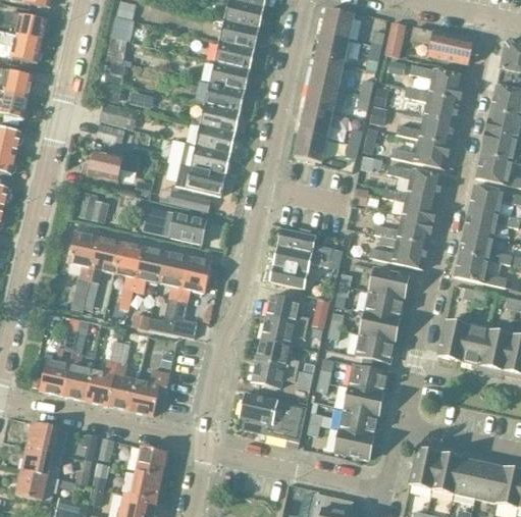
[(132,17),(136,0),(124,0),(121,14),(132,17)]
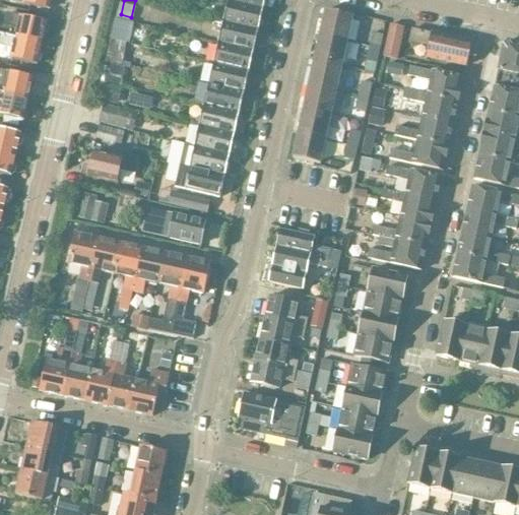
[(258,28),(263,7),(236,0),(228,0),(223,19),(258,28)]
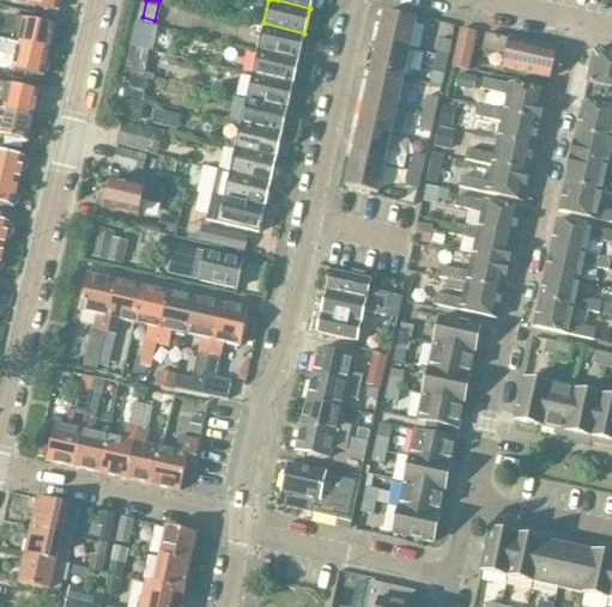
[(411,44),(417,16),(385,8),(377,37),(411,44)]
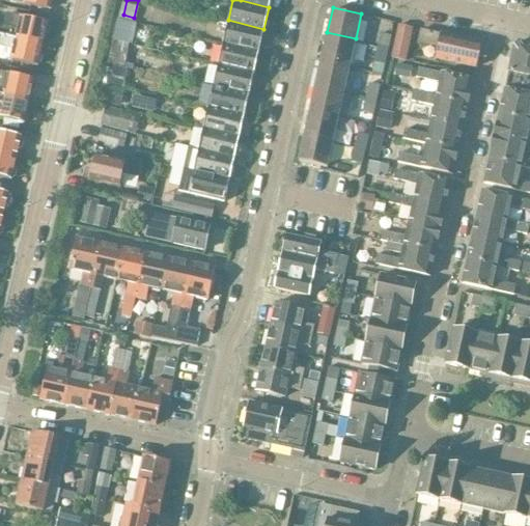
[(0,31),(43,42),(46,31),(49,30),(50,25),(48,22),(48,20),(19,14),(17,24),(0,20),(0,31)]
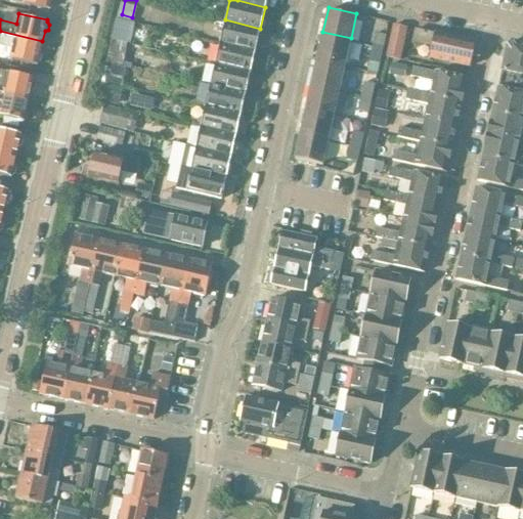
[(256,49),(260,29),(225,19),(220,41),(256,49)]
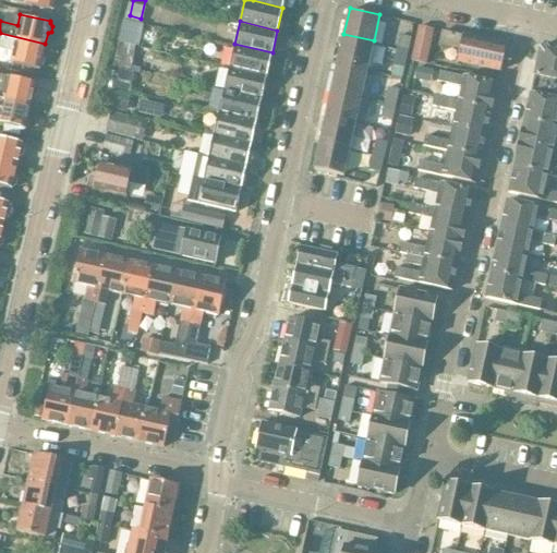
[(427,60),(435,26),(420,23),(413,57),(427,60)]
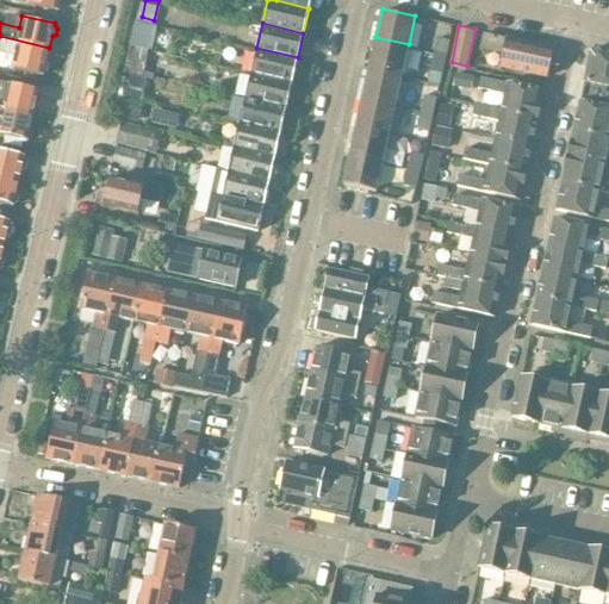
[(149,47),(151,33),(132,30),(130,42),(149,47)]
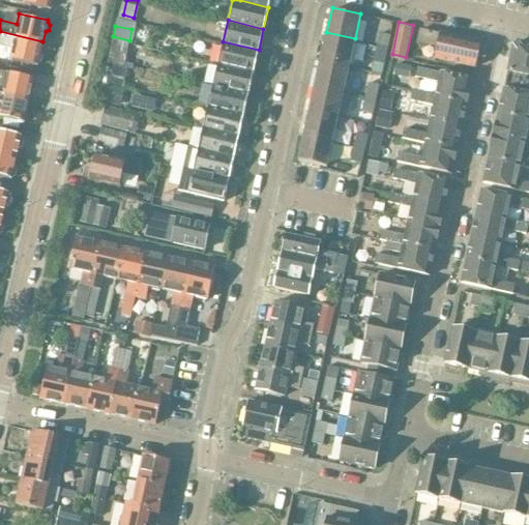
[(475,63),(480,39),(420,26),(418,39),(438,45),(436,55),(475,63)]
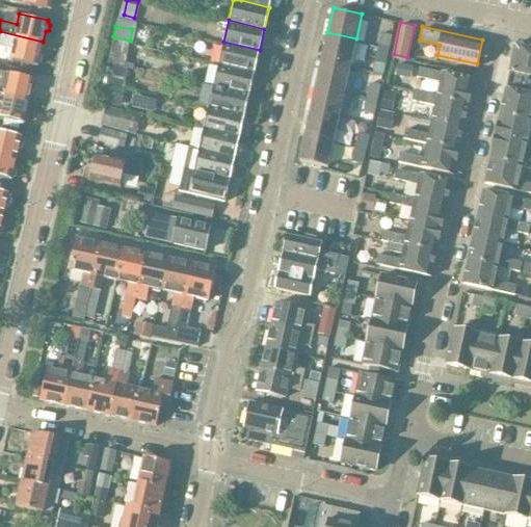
[(389,46),(391,31),(381,29),(378,43),(389,46)]
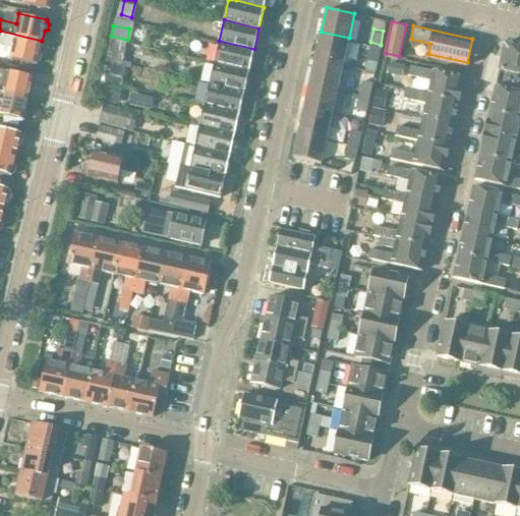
[(40,50),(42,41),(0,31),(0,41),(12,44),(9,56),(37,62),(38,59),(41,58),(42,53),(40,50)]
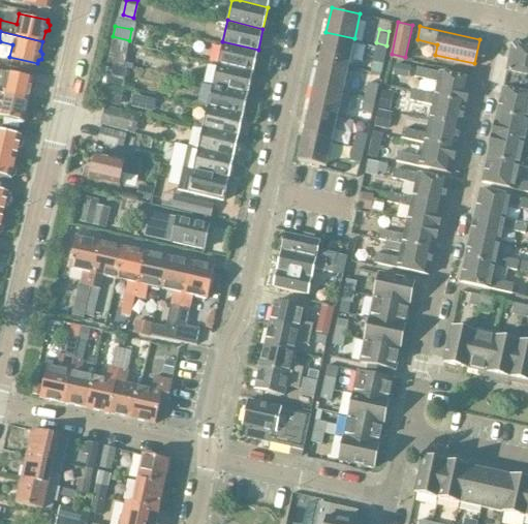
[(348,63),(354,38),(325,32),(320,57),(348,63)]
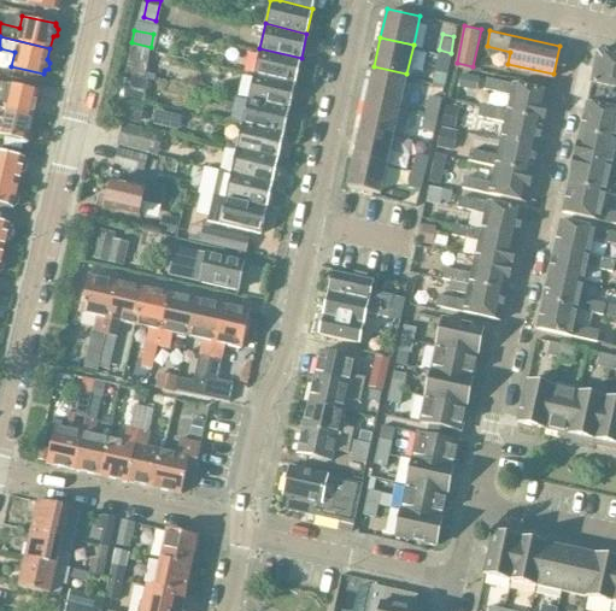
[(145,71),(151,47),(132,42),(127,68),(145,71)]
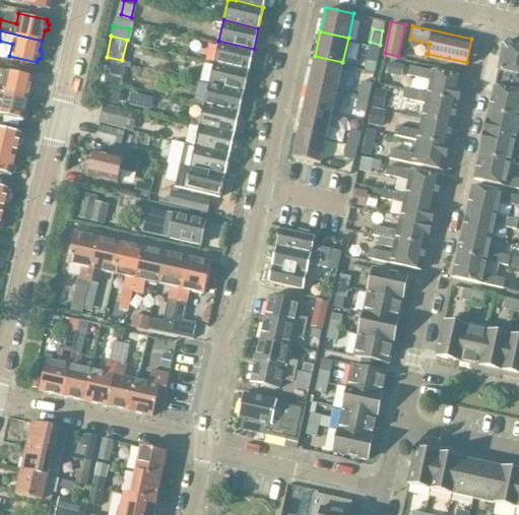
[(499,66),(495,84),(518,89),(518,40),(509,38),(504,41),(503,47),(498,66),(499,66)]
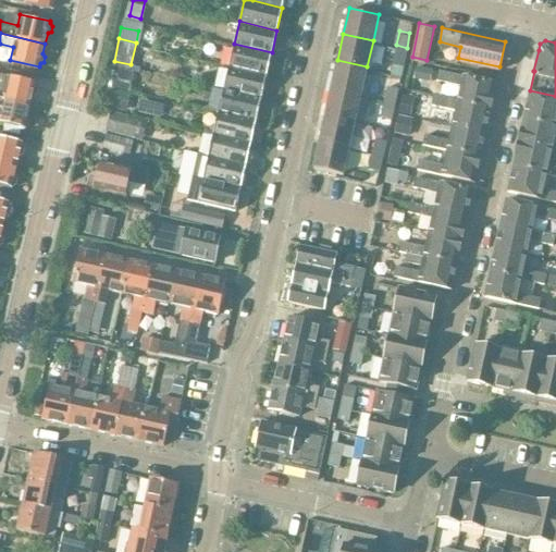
[(267,75),(272,52),(234,44),(229,65),(267,75)]
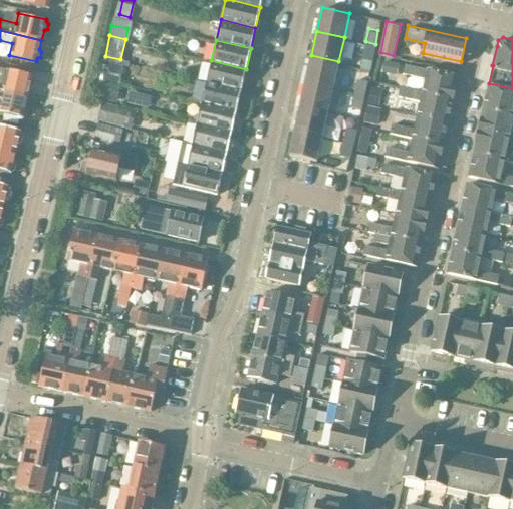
[(372,57),(375,44),(365,41),(362,55),(372,57)]
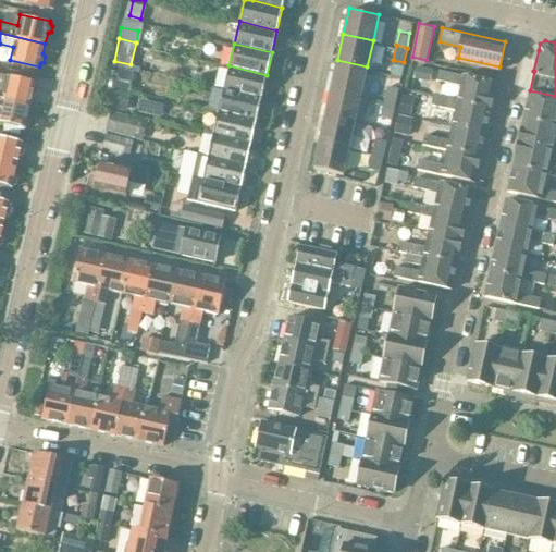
[(361,93),(367,66),(337,60),(332,86),(361,93)]
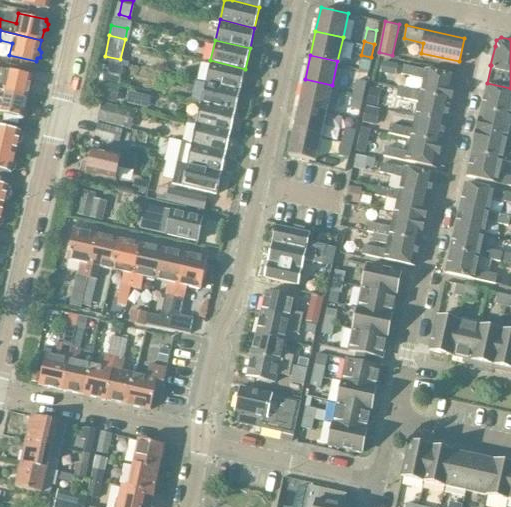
[(124,60),(120,59),(105,56),(100,76),(119,81),(124,60)]
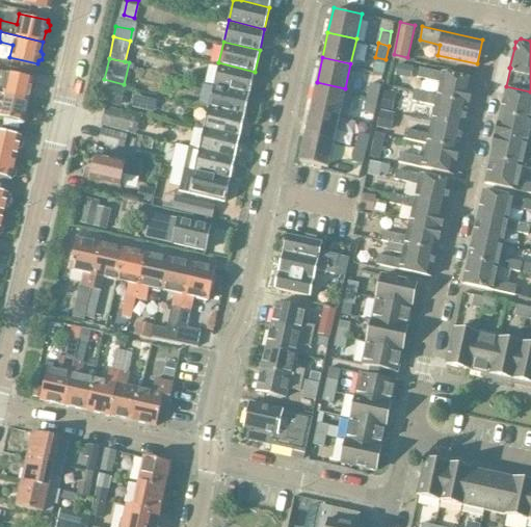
[(399,60),(396,71),(410,74),(413,63),(399,60)]
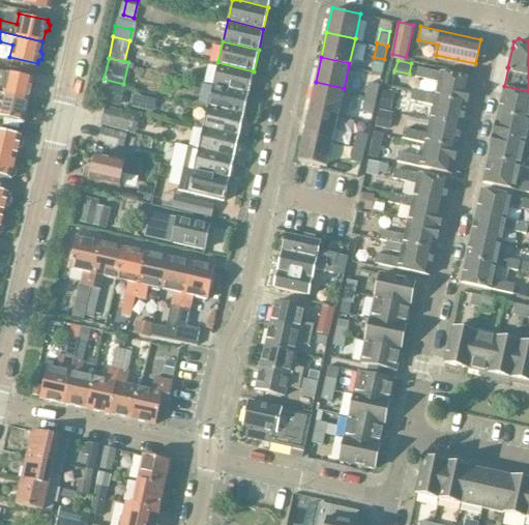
[(248,92),(254,71),(217,62),(213,83),(248,92)]
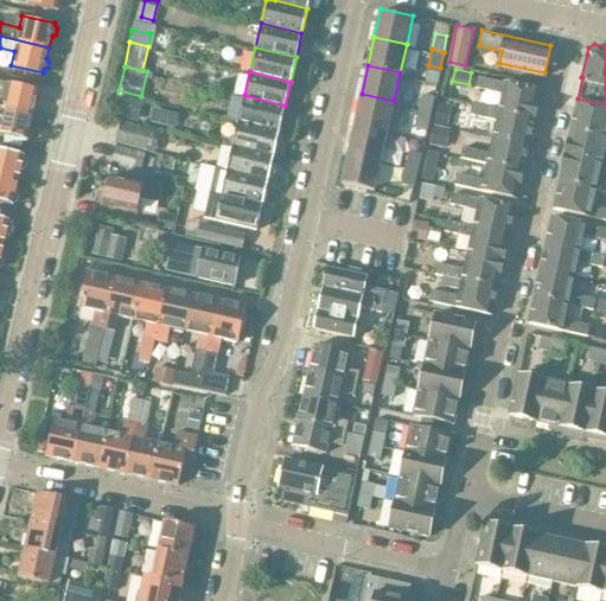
[(536,114),(541,87),(479,74),(477,84),(502,89),(498,106),(536,114)]
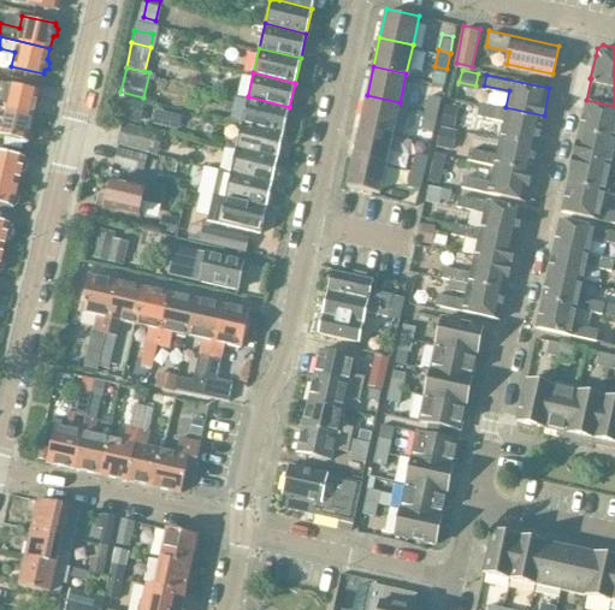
[(40,88),(1,80),(0,78),(0,104),(34,112),(37,101),(41,100),(42,94),(40,90),(40,88)]
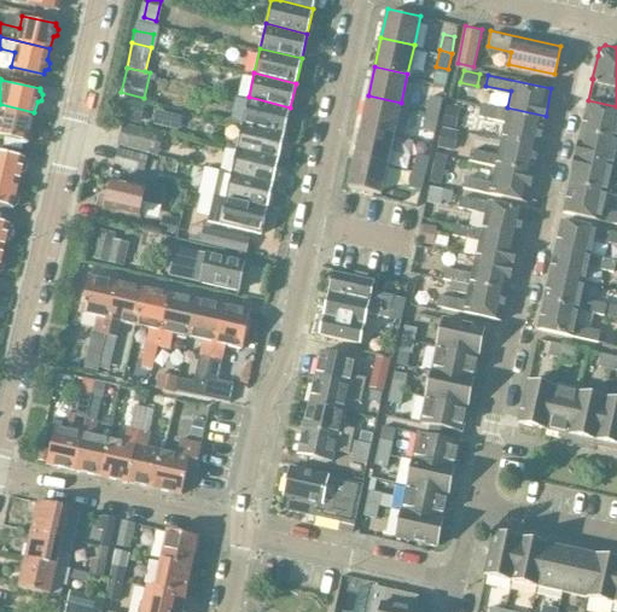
[(140,118),(144,98),(121,92),(116,114),(140,118)]
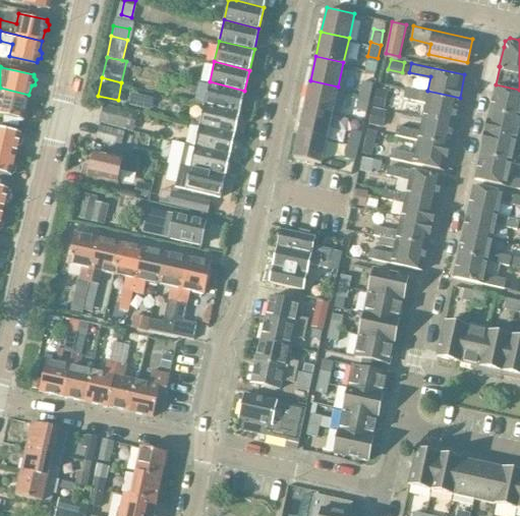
[(369,94),(372,80),(362,77),(359,92),(369,94)]
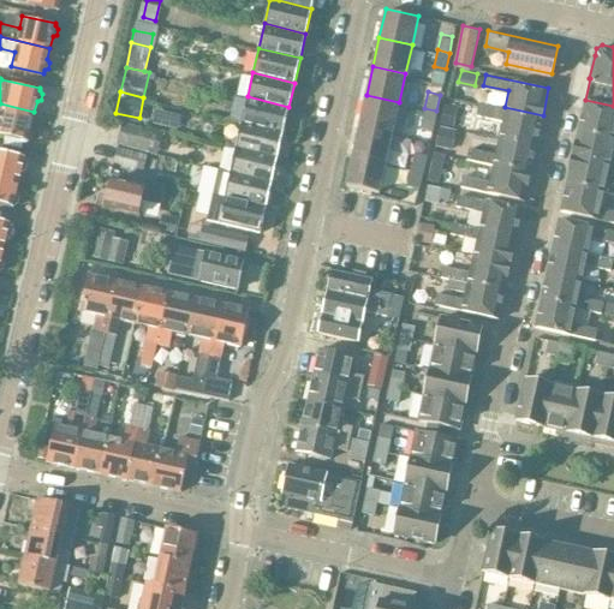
[(393,131),(399,102),(367,95),(361,124),(393,131)]
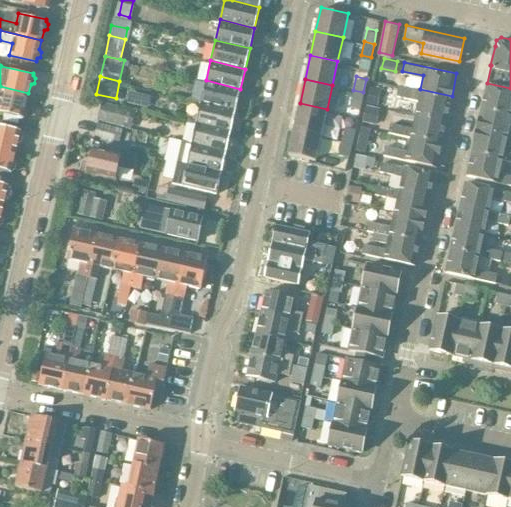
[(236,109),(240,89),(206,80),(201,101),(236,109)]
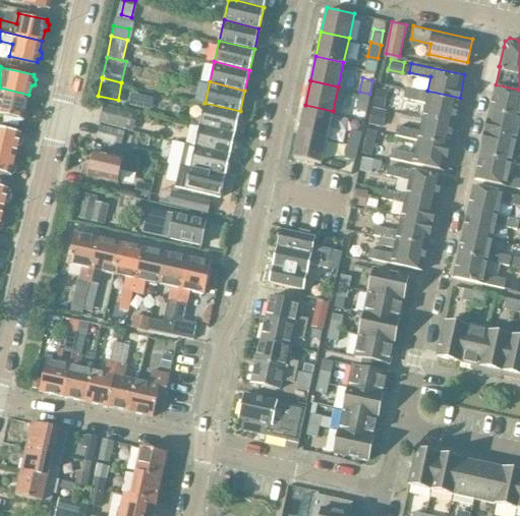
[(374,100),(387,104),(392,86),(380,81),(374,100)]
